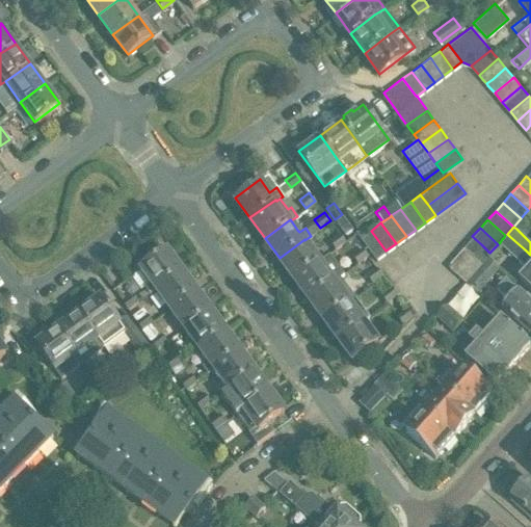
[(376,258),(386,251),(371,231),(362,237),(376,258)]
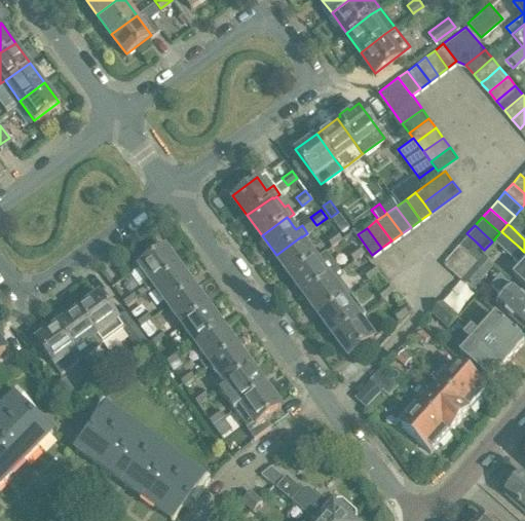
[(325,236),(331,245),(341,236),(335,229),(325,236)]
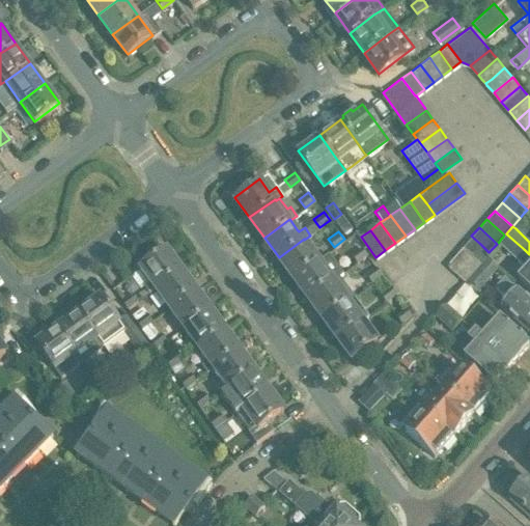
[(499,242),(517,257),(526,267),(518,276),(529,286),(529,254),(524,249),(517,243),(508,236),(506,233),(504,234),(503,237),(502,238),(501,239),(499,242)]
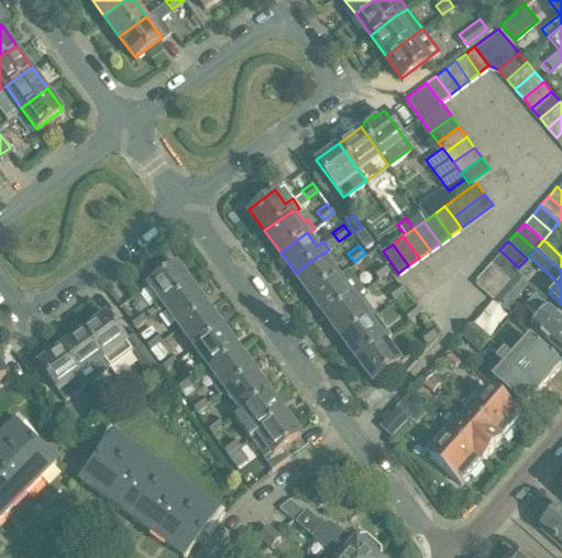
[(518,267),(509,259),(499,250),(492,260),(500,267),(510,276),(518,267)]
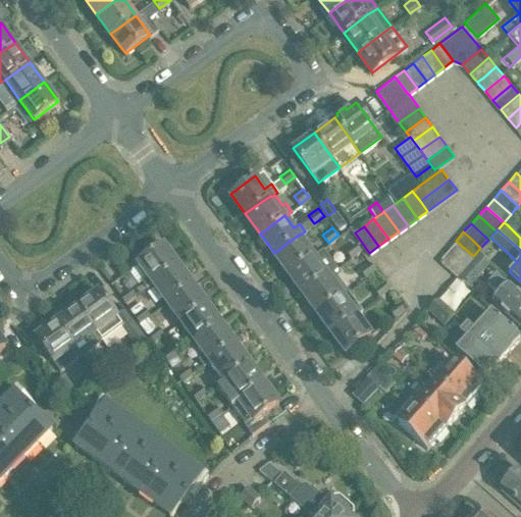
[(274,253),(289,272),(313,255),(299,236),(299,235),(274,253)]
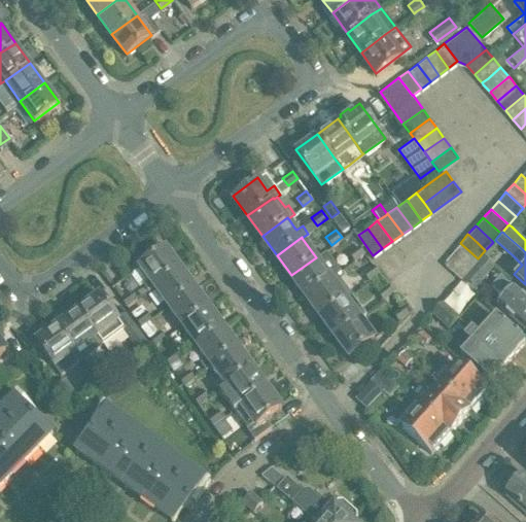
[(354,258),(364,250),(359,243),(349,251),(354,258)]
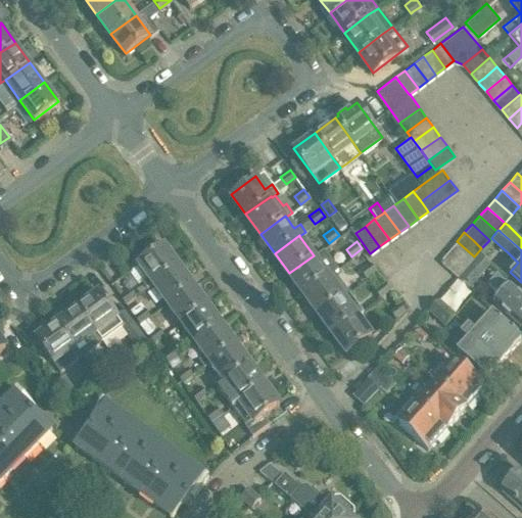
[(440,260),(449,267),(465,248),(457,241),(440,260)]
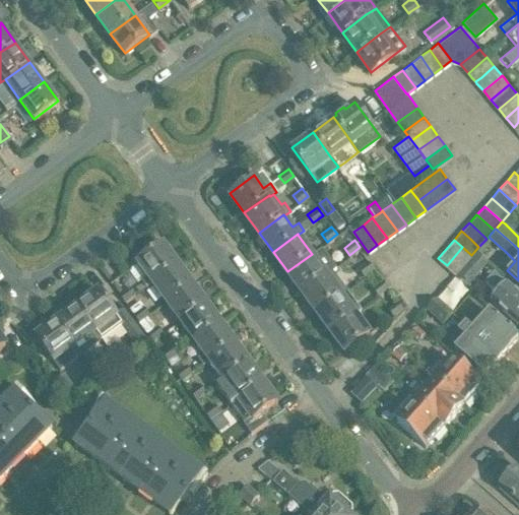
[(152,279),(177,262),(163,242),(138,259),(147,272),(140,277),(145,284),(152,279)]
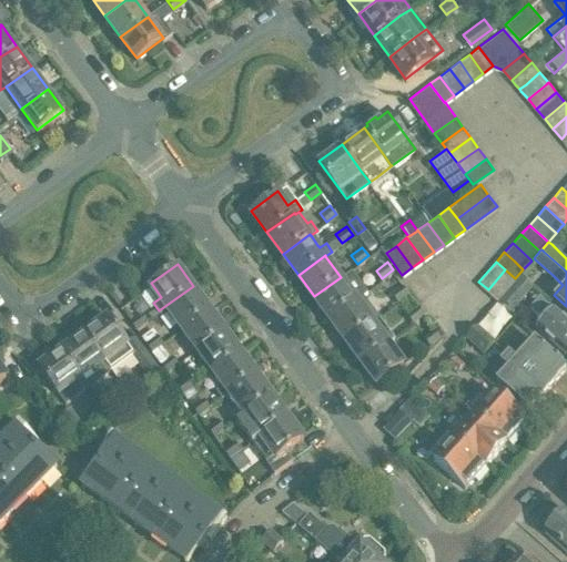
[(314,296),(330,317),(356,298),(366,290),(351,269),(341,277),(314,296)]
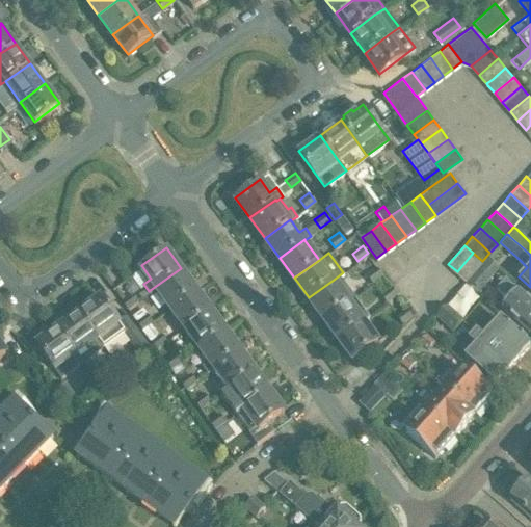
[(466,280),(482,261),(473,253),(457,271),(466,280)]
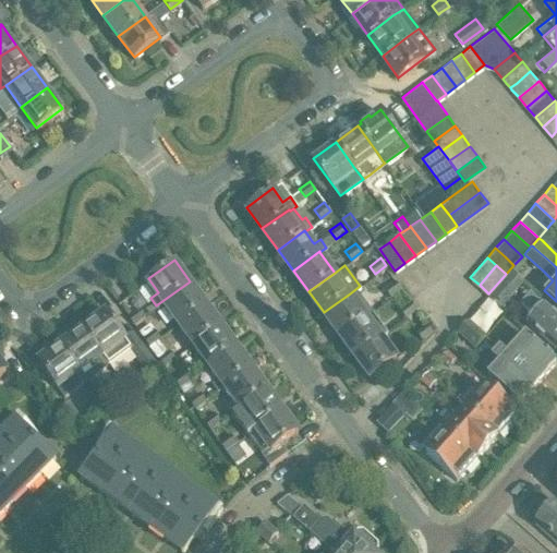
[(390,295),(401,287),(396,279),(385,287),(390,295)]
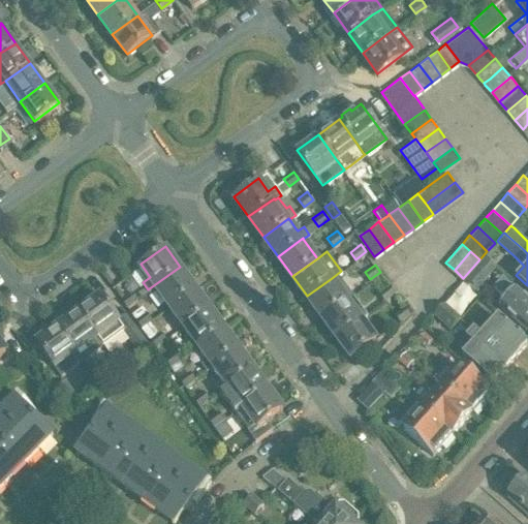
[(180,267),(155,284),(169,304),(194,286),(180,267)]
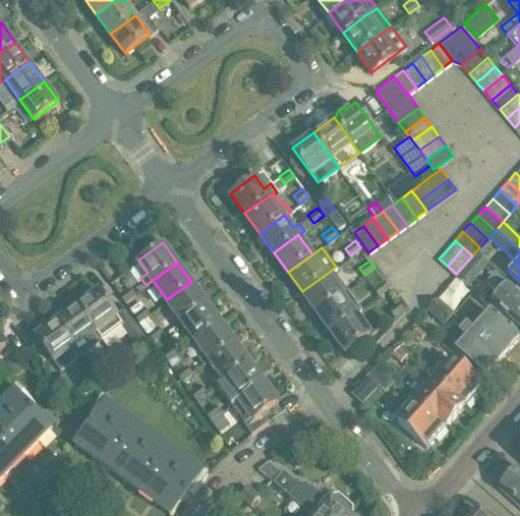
[(466,263),(456,274),(467,284),(477,272),(466,263)]
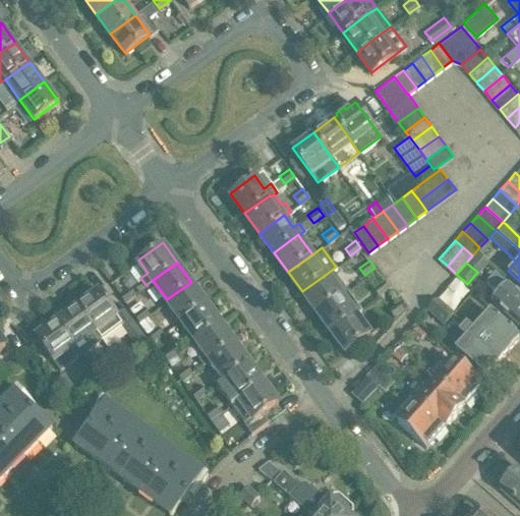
[(518,324),(519,321),(519,293),(499,274),(495,270),(485,279),(499,291),(492,300),(518,324)]
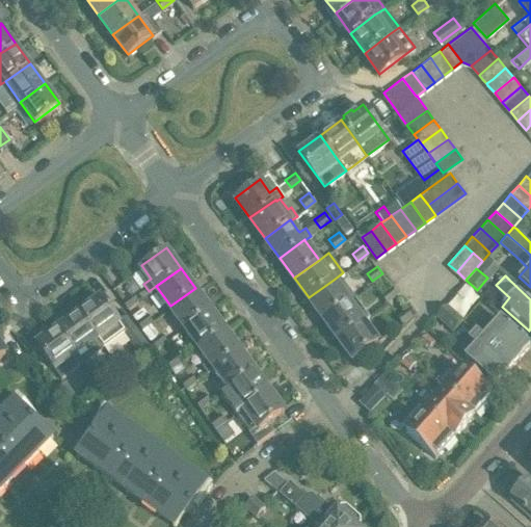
[(309,297),(323,318),(348,299),(354,295),(348,287),(342,291),(335,281),(334,280),(309,297)]
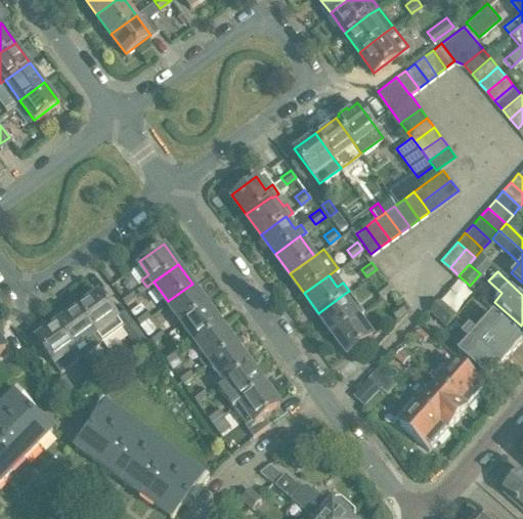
[(381,296),(391,289),(386,282),(376,289),(381,296)]
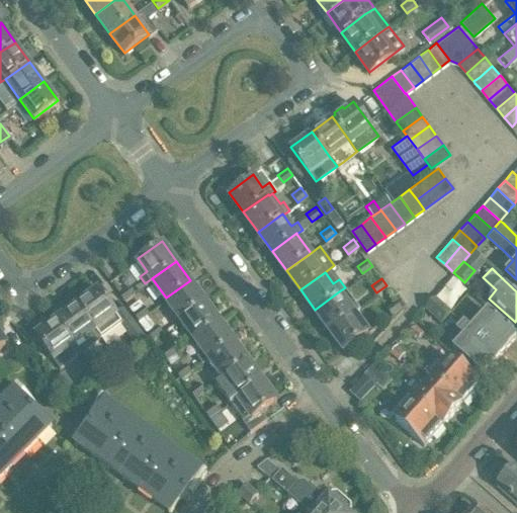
[(180,318),(204,301),(190,280),(166,297),(180,318)]
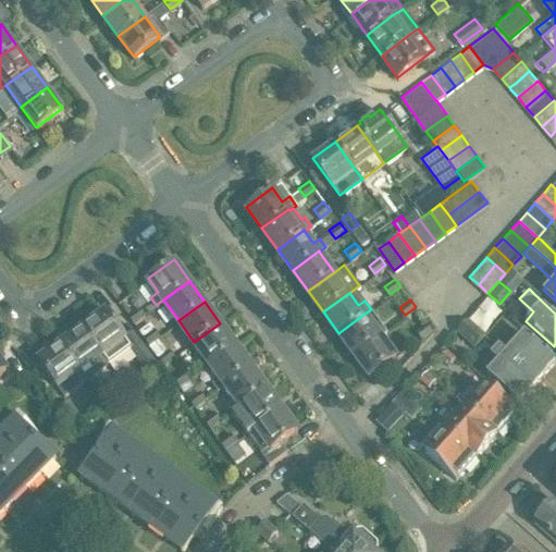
[(132,321),(143,314),(137,306),(126,315),(132,321)]
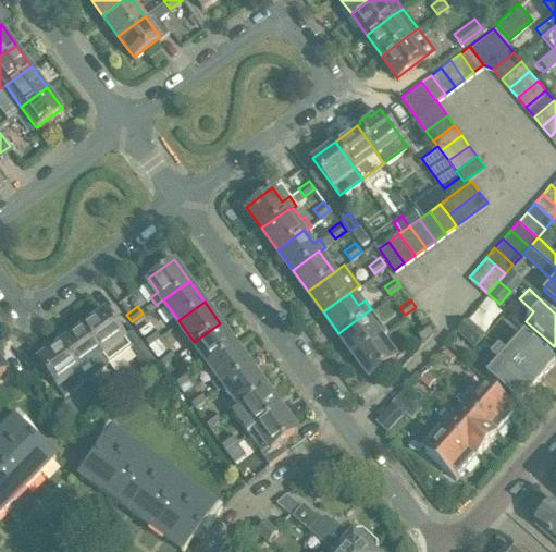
[(338,333),(354,354),(380,335),(387,330),(371,309),(365,314),(338,333)]
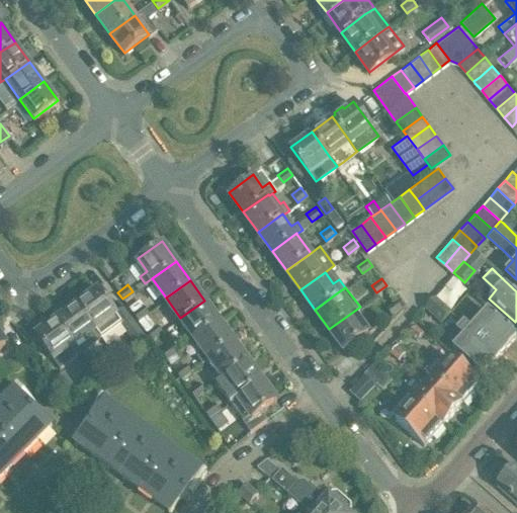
[(119,319),(114,313),(97,288),(77,303),(94,327),(99,334),(118,320),(119,319)]
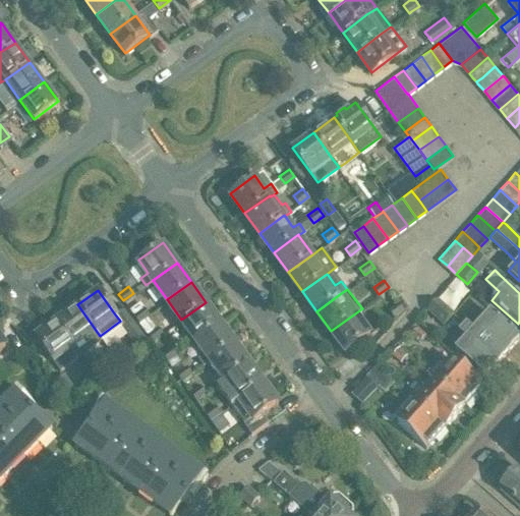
[(447,306),(439,299),(437,297),(426,307),(443,323),(453,311),(447,306)]
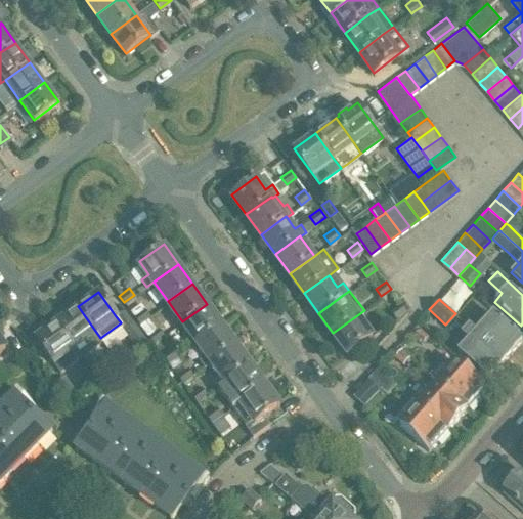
[(139,300),(131,306),(135,312),(143,306),(139,300)]
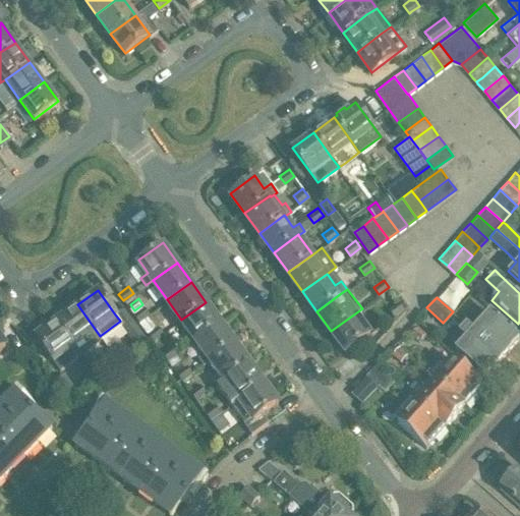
[(394,314),(396,313),(404,307),(399,300),(389,307),(394,314)]
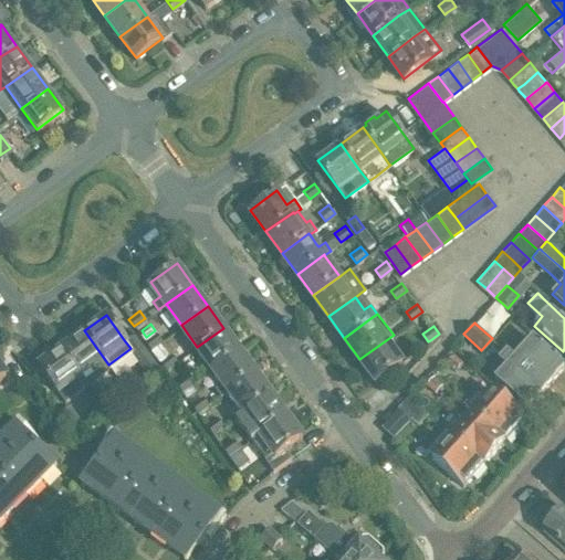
[(223,328),(197,347),(213,368),(239,349),(223,328)]
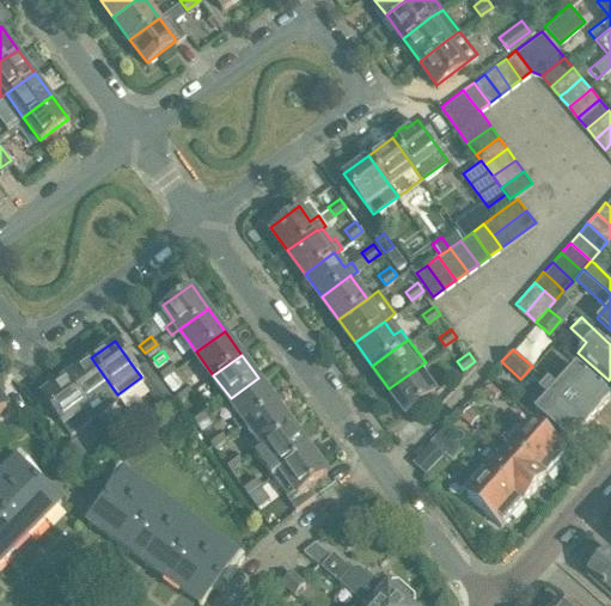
[(87,404),(111,386),(91,357),(66,375),(87,404)]
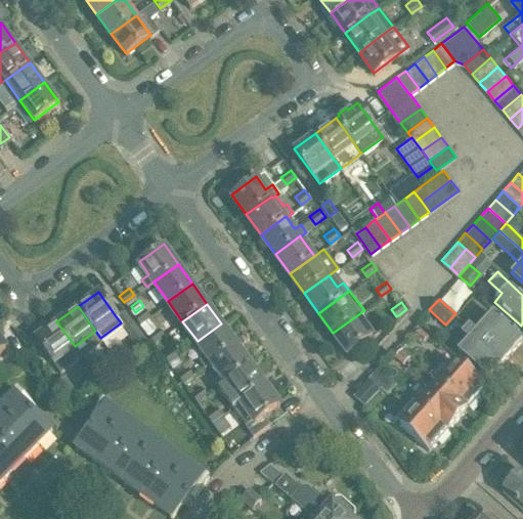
[(133,313),(139,322),(149,314),(143,306),(133,313)]
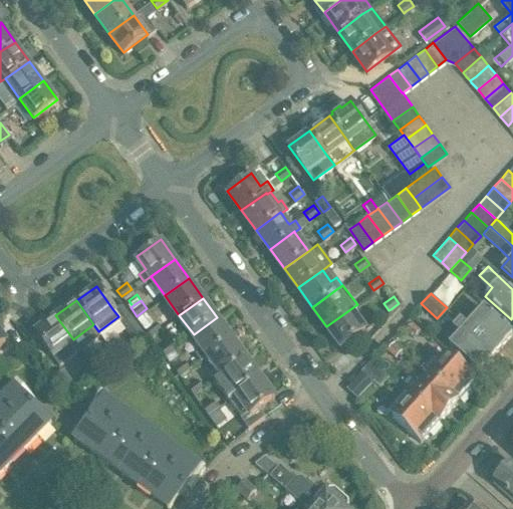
[(117,317),(132,337),(142,330),(127,310),(126,310),(121,304),(113,310),(118,316),(117,317)]
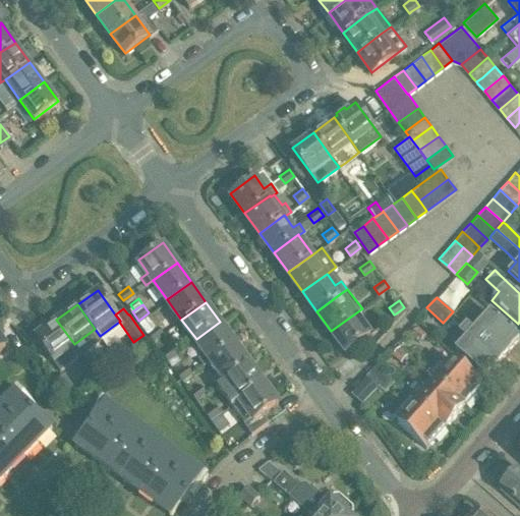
[(473,330),(503,355),(508,350),(507,349),(519,336),(489,309),(473,329),(473,330)]
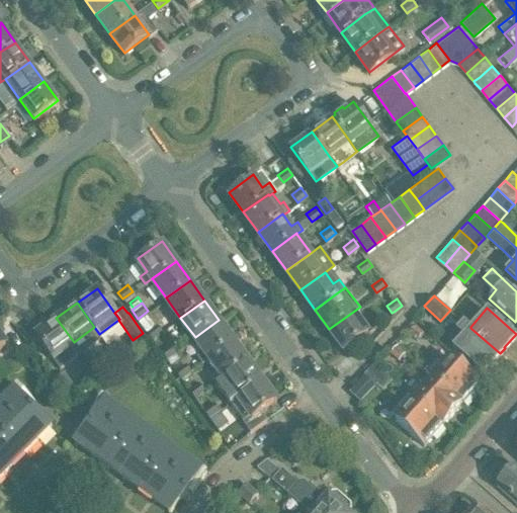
[(353,312),(329,329),(344,348),(368,331),(353,312)]
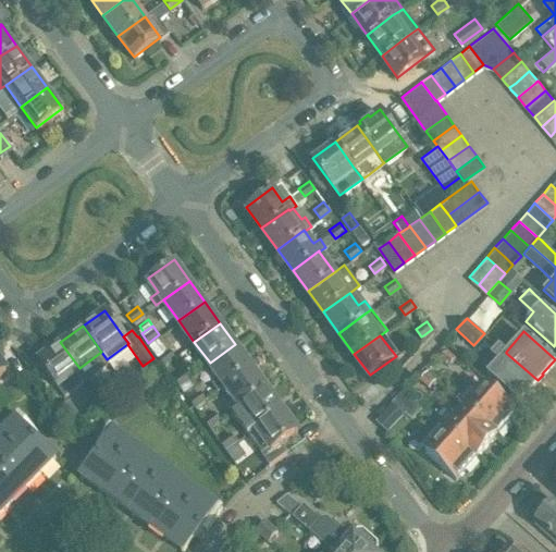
[(37,359),(40,364),(63,394),(86,378),(79,368),(60,342),(37,359)]
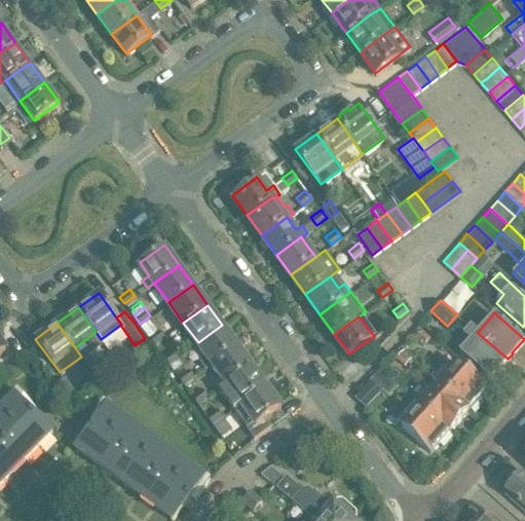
[(222,325),(198,342),(207,355),(200,360),(205,368),(213,363),(237,344),(222,325)]
